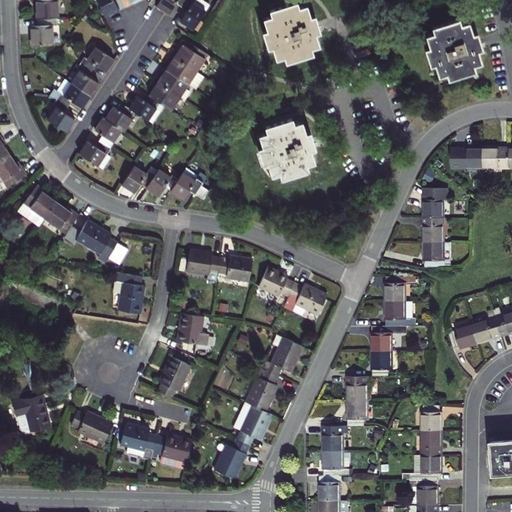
[(36,0),(37,9),(38,18),(57,18),(58,18),(57,0),(36,0)]
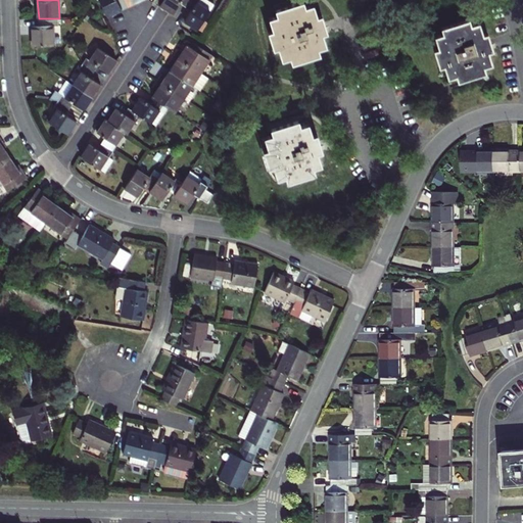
[(117,0),(99,0),(107,16),(114,13),(123,9),(117,0)]
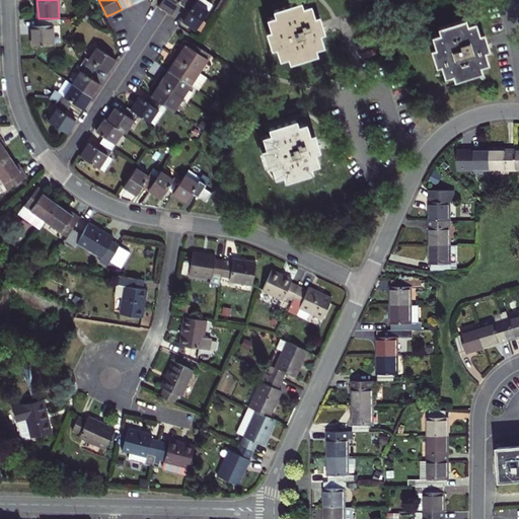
[(162,0),(159,6),(166,10),(172,15),(179,4),(184,7),(189,0),(162,0)]
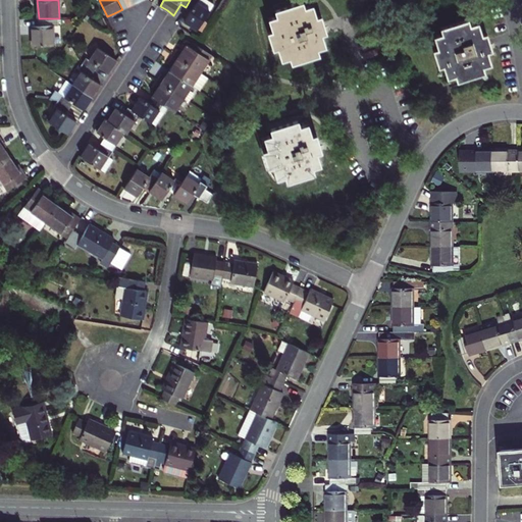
[(200,0),(190,0),(186,7),(192,11),(188,16),(185,22),(198,31),(210,11),(198,3),(200,0)]
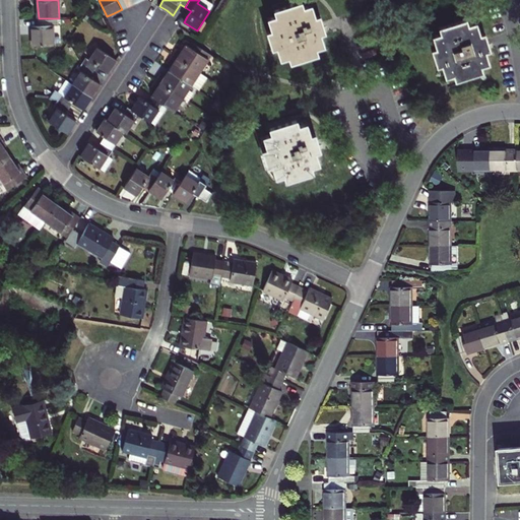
[(206,0),(199,0),(197,3),(209,11),(214,4),(206,0)]
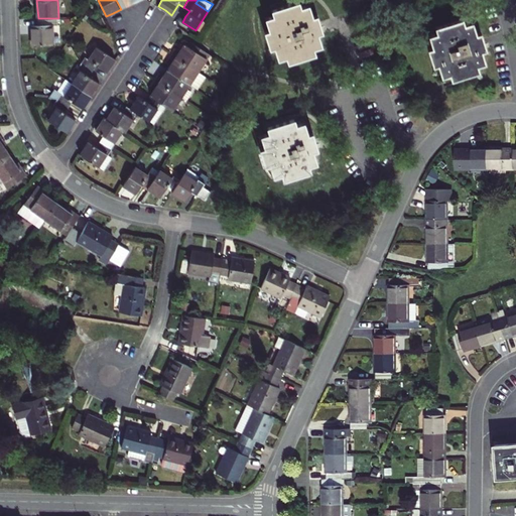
[(316,54),(314,48),(323,46),(319,34),(324,32),(318,15),(313,17),(310,5),(302,7),(300,2),(272,10),(274,16),(266,19),(269,31),(265,32),(270,49),(274,47),(278,59),(286,57),(288,62),(316,54)]
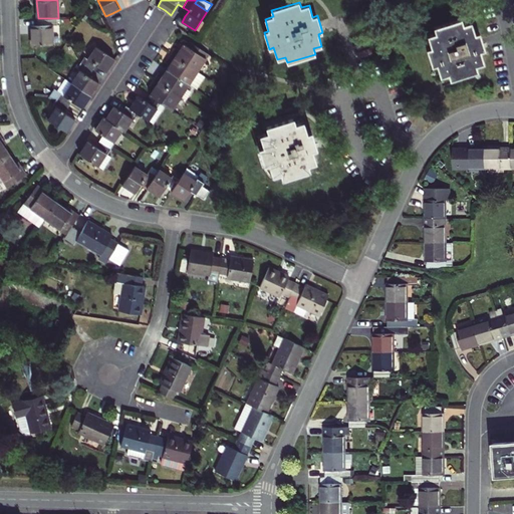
[(32,36),(32,45),(37,45),(53,44),(53,25),(57,25),(57,18),(38,18),(38,26),(31,26),(32,36)]
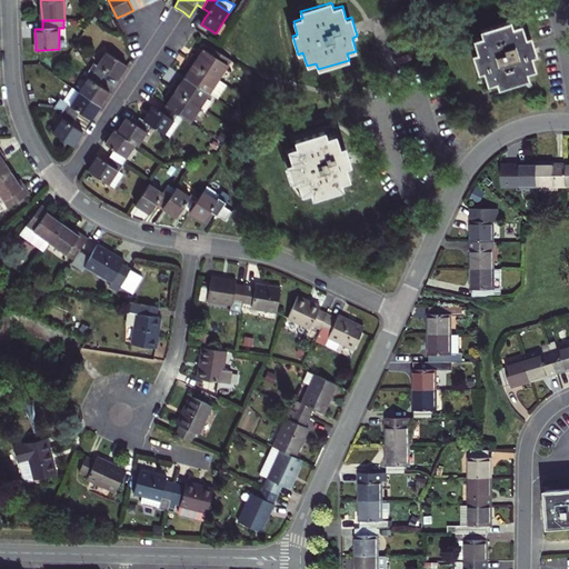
[(521,26),(512,28),(511,21),(480,31),(482,38),(473,40),(478,53),(472,56),(479,73),(483,72),(488,86),(497,82),(499,89),(529,79),(527,73),(536,70),(531,57),(537,56),(530,37),(526,38),(521,26)]
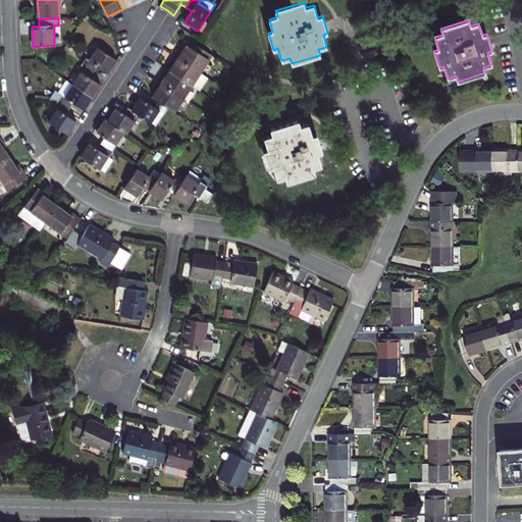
[(176,51),(173,54),(201,71),(212,55),(193,42),(190,47),(187,44),(183,51),(178,48),(176,51)]
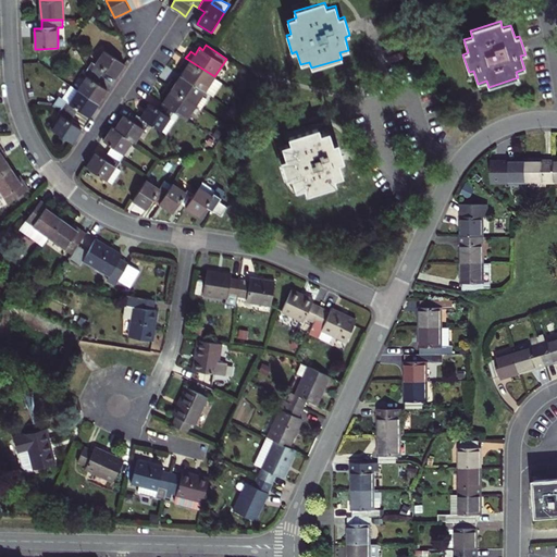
[(125,63),(104,50),(95,64),(93,62),(89,67),(101,76),(104,71),(115,77),(120,71),(125,63)]
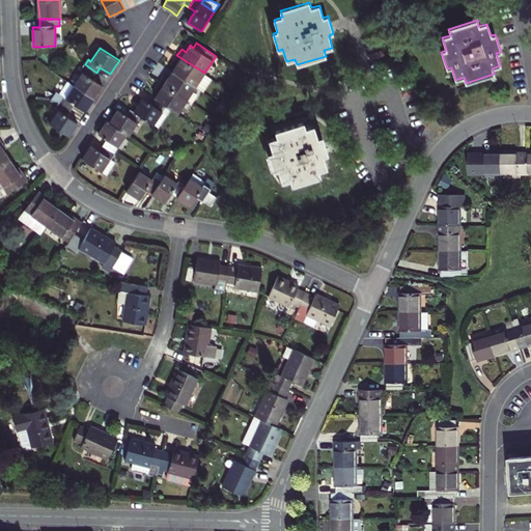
[(177,64),(173,71),(196,86),(203,90),(212,78),(204,73),(176,55),(175,58),(173,61),(174,62),(177,64)]
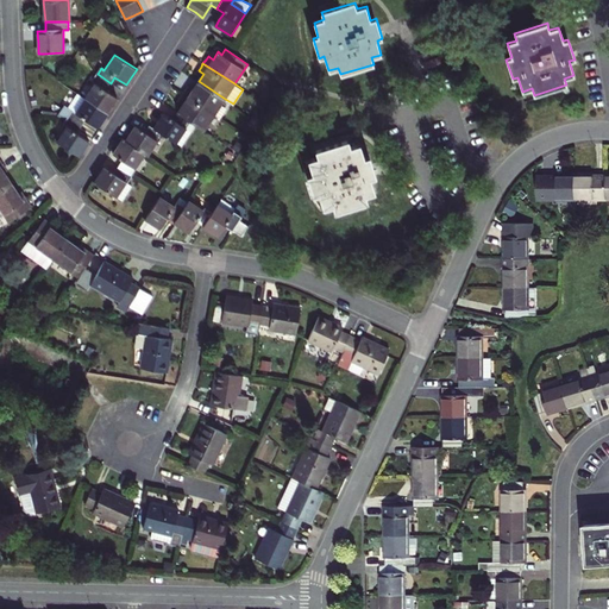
[(106,90),(111,83),(98,74),(96,75),(93,81),(95,83),(94,87),(88,83),(81,94),(86,98),(108,112),(113,105),(118,98),(106,90)]
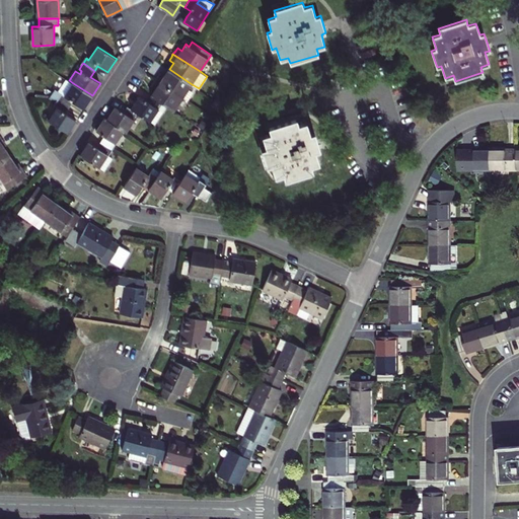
[(158,76),(156,79),(182,97),(192,84),(169,69),(164,75),(162,74),(160,73),(158,76)]
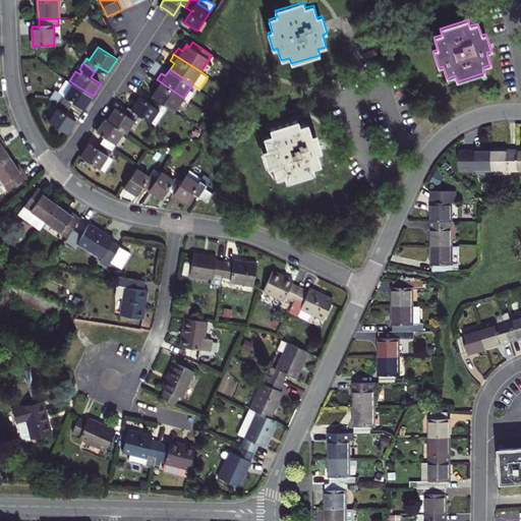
[(183,98),(157,79),(155,83),(153,87),(156,89),(152,96),(165,105),(168,107),(174,111),(183,98)]
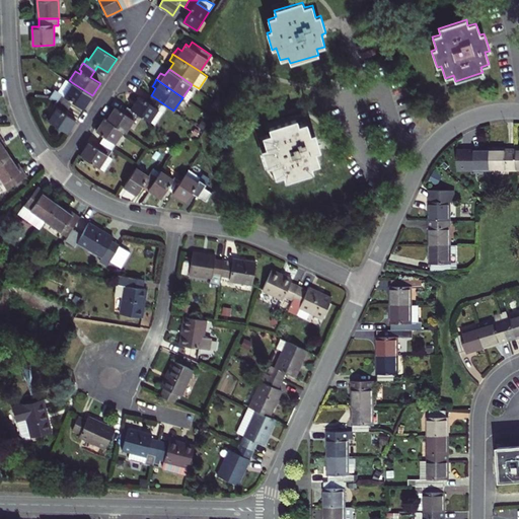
[(56,90),(51,98),(59,99),(70,107),(73,102),(83,108),(88,102),(92,95),(73,83),(72,84),(67,80),(59,92),(56,90)]
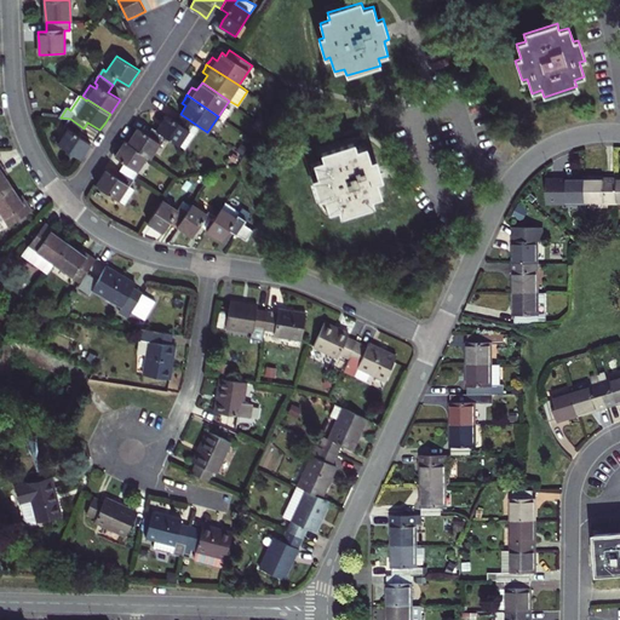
[(262,113),(257,120),(265,125),(269,119),(262,113)]
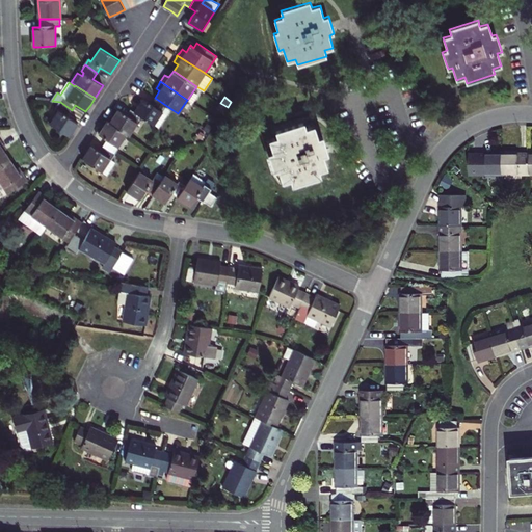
[(139,105),(135,112),(143,117),(159,128),(167,115),(164,112),(168,107),(155,98),(151,104),(143,99),(139,105)]
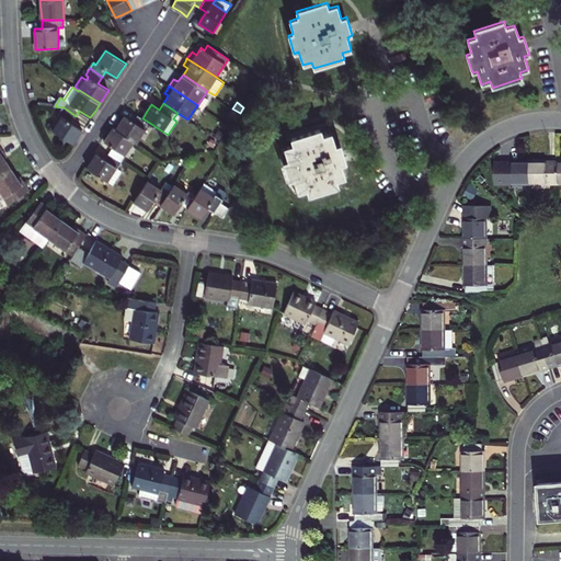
[(71,123),(76,116),(64,107),(58,115),(61,117),(53,130),(72,144),(77,136),(82,129),(71,123)]
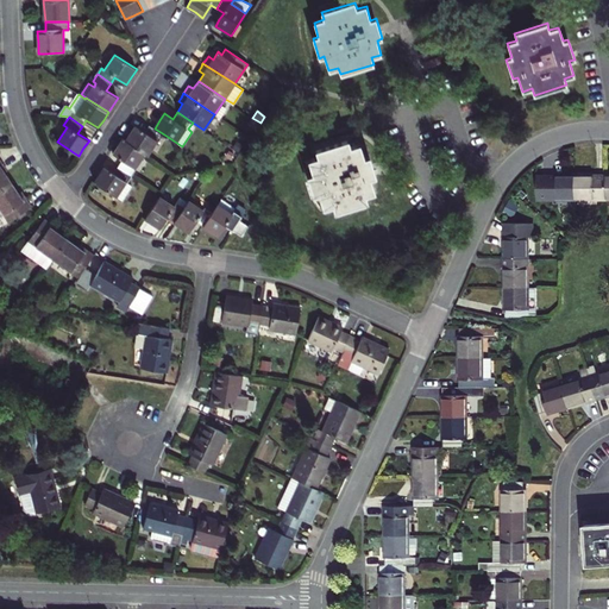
[(248,125),(255,130),(261,123),(252,118),(248,125)]
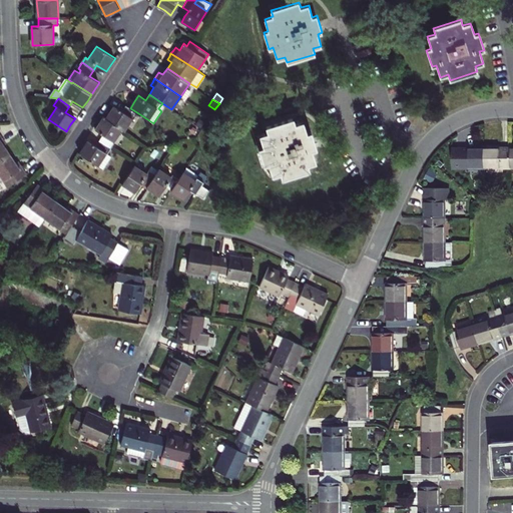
[(130,108),(125,105),(122,111),(114,106),(110,112),(106,118),(123,129),(125,130),(133,118),(134,119),(138,113),(130,108)]
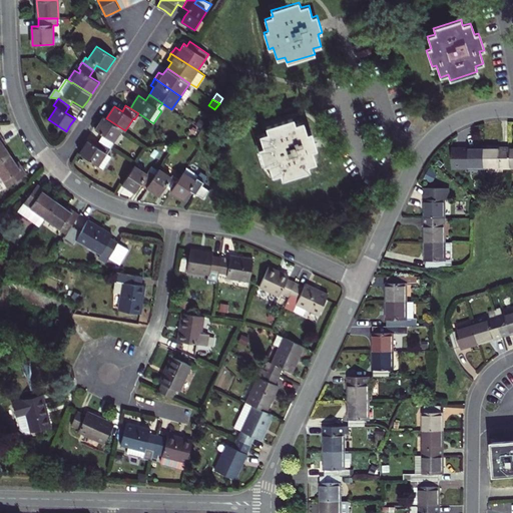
[(115,141),(123,129),(106,118),(104,116),(99,123),(95,129),(103,134),(99,139),(113,148),(116,142),(115,141)]
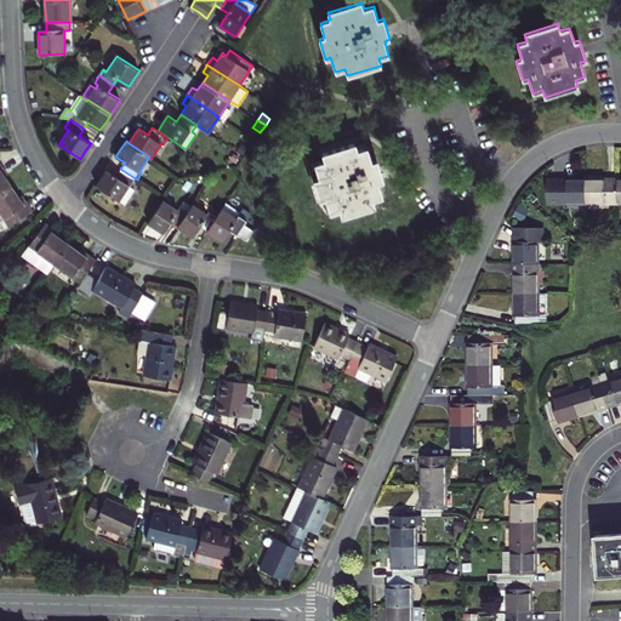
[(358,151),(355,143),(323,154),(324,160),(314,164),(319,178),(313,180),(319,200),(325,198),(330,212),(340,210),(342,216),(375,206),(372,199),(383,197),(379,182),(383,181),(380,170),(377,160),(372,161),(368,147),(358,151)]
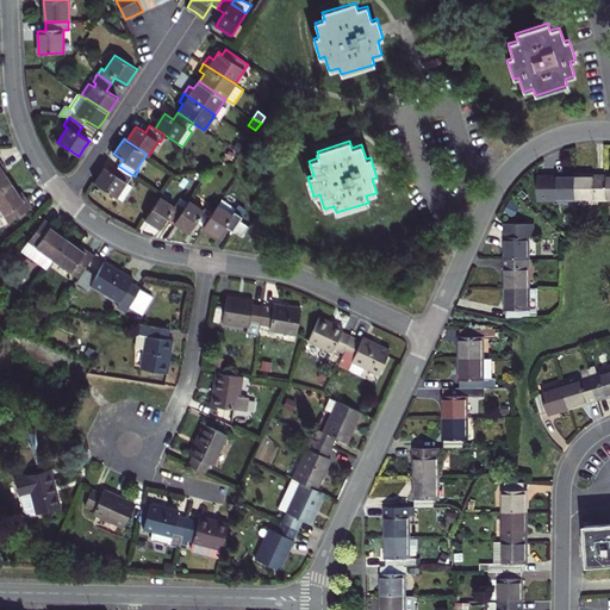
[(0,160),(0,191),(12,184),(2,169),(5,167),(1,162),(0,160)]
